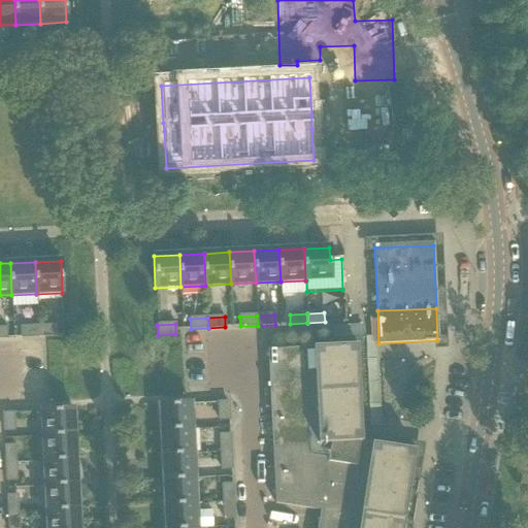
[(56,325),(38,326),(39,336),(56,335),(56,325)]
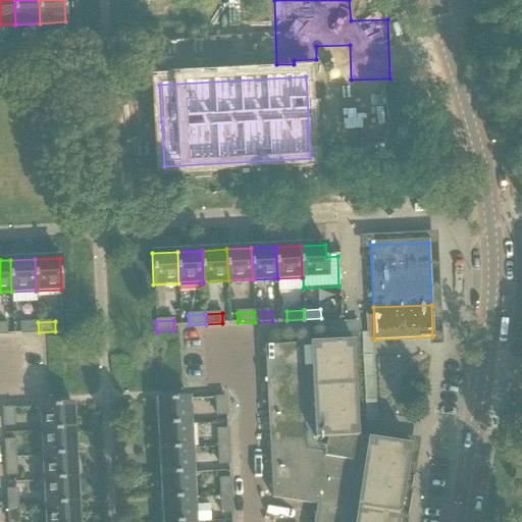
[(39,332),(38,322),(20,323),(20,333),(39,332)]
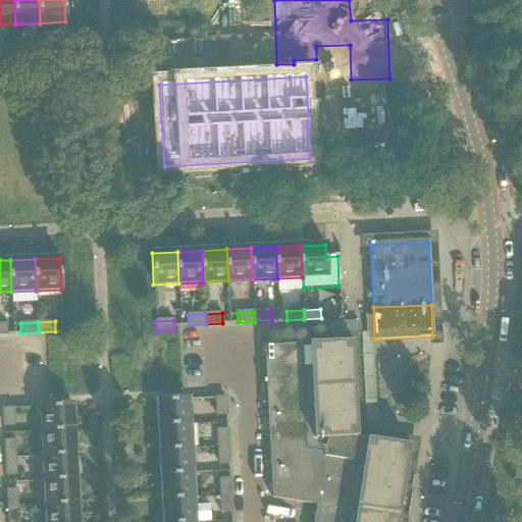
[(353,343),(264,347),(272,499),(316,506),(313,521),(399,521),(411,447),(358,438),(353,343)]
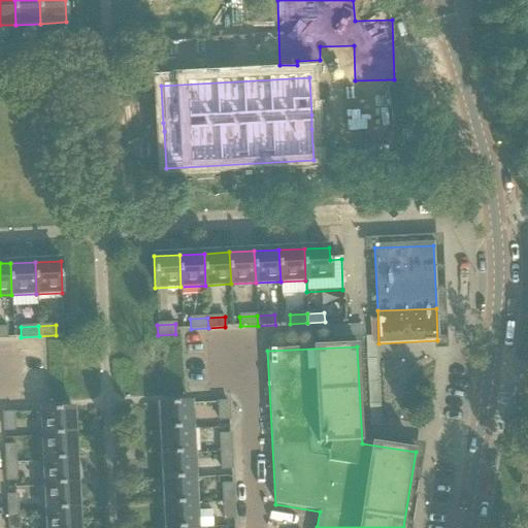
[(228,402),(218,403),(219,421),(229,420),(228,402)]
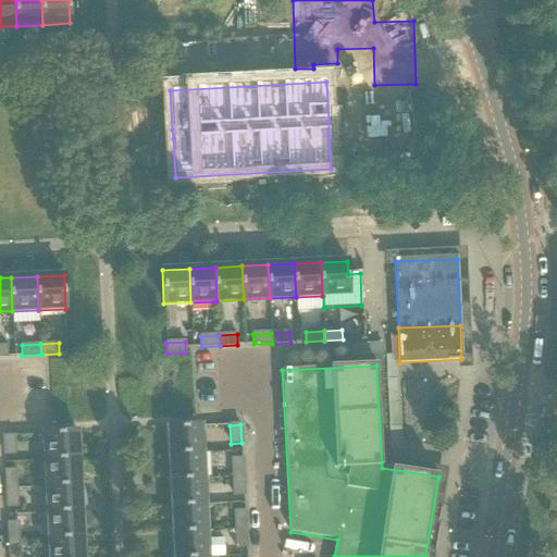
[(194,425),(169,428),(169,429),(170,429),(172,454),(201,453),(199,426),(201,426),(201,425),(194,425)]
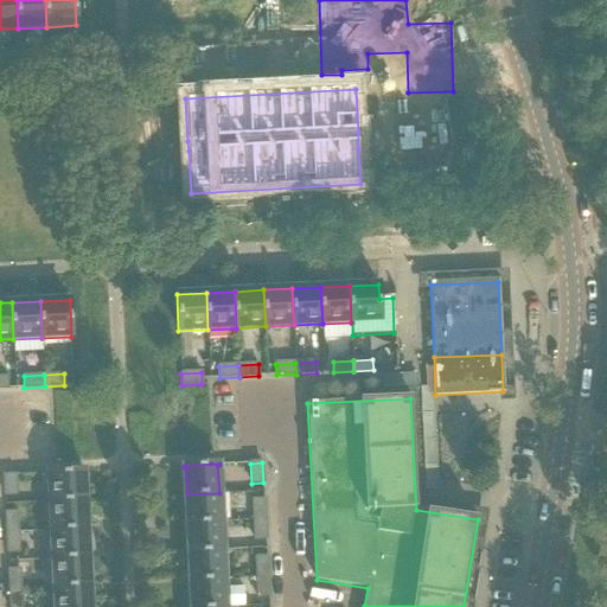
[(48,473),(49,502),(85,500),(84,471),(48,473)]
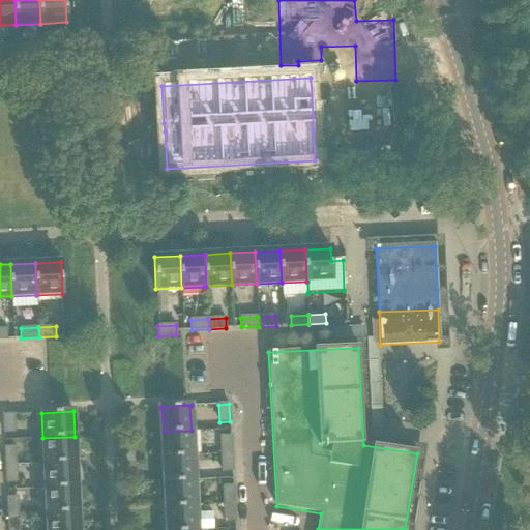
[(3,415),(4,433),(13,433),(12,415),(3,415)]
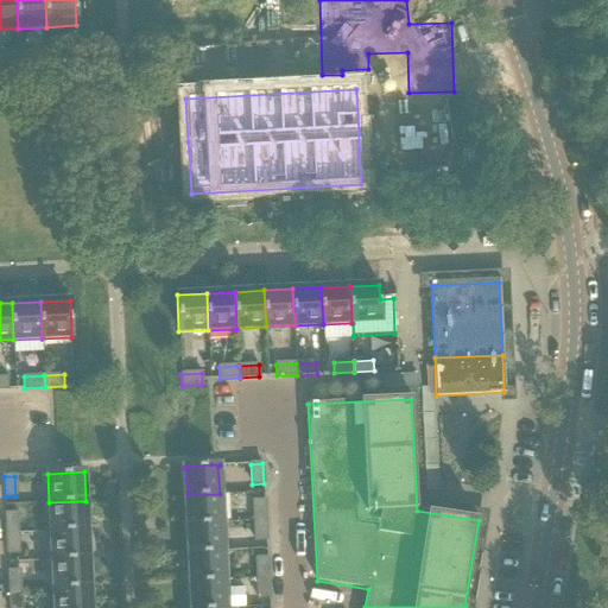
[(188,495),(185,495),(185,498),(188,498),(189,524),(222,523),(222,521),(221,523),(220,495),(221,495),(221,494),(220,494),(188,495)]
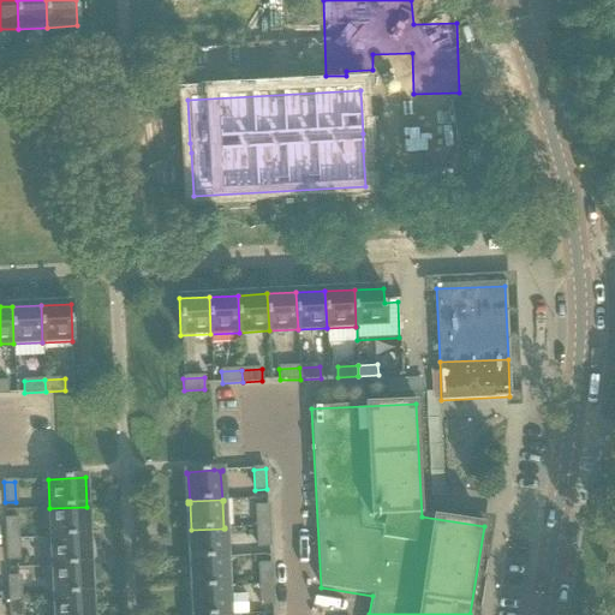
[(49,508),(52,537),(88,536),(87,507),(49,508)]
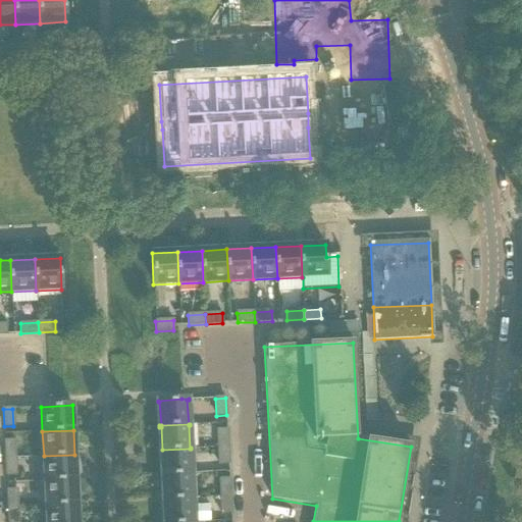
[(217,430),(218,448),(228,447),(227,430),(217,430)]
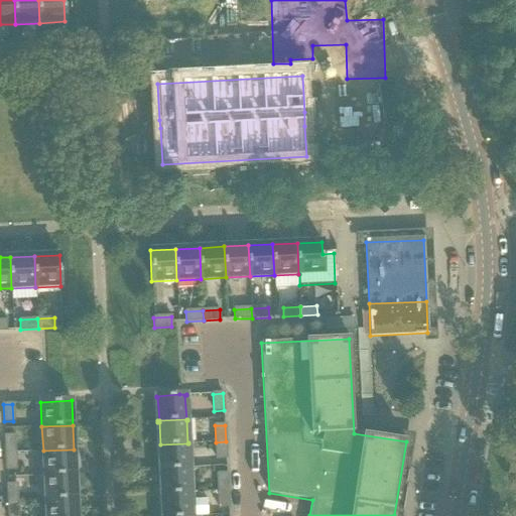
[(4,436),(5,453),(15,453),(14,435),(4,436)]
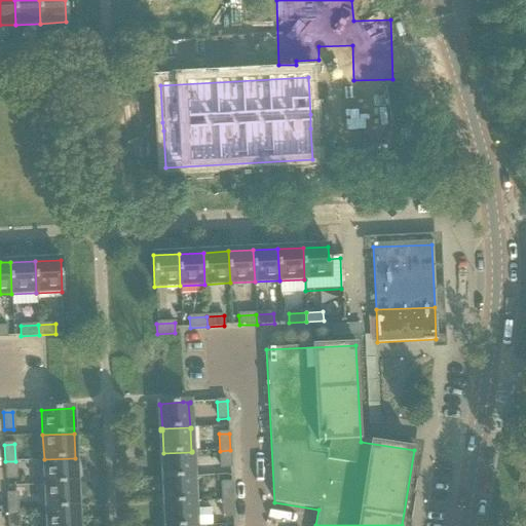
[(230,450),(220,451),(221,468),(231,467),(230,450)]
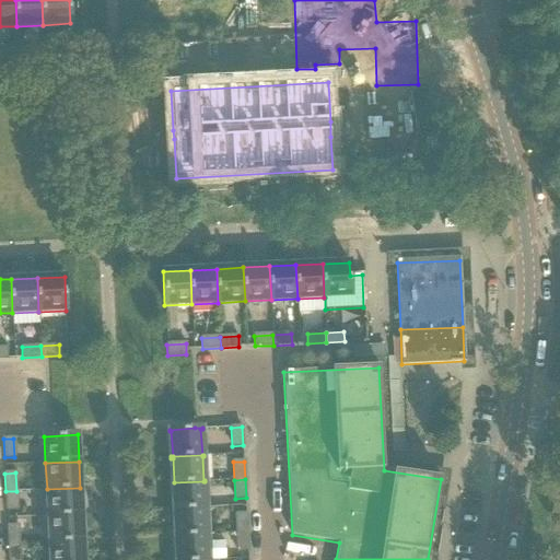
[(174,482),(172,482),(172,483),(174,483),(175,509),(205,508),(203,482),(205,482),(205,481),(174,482)]
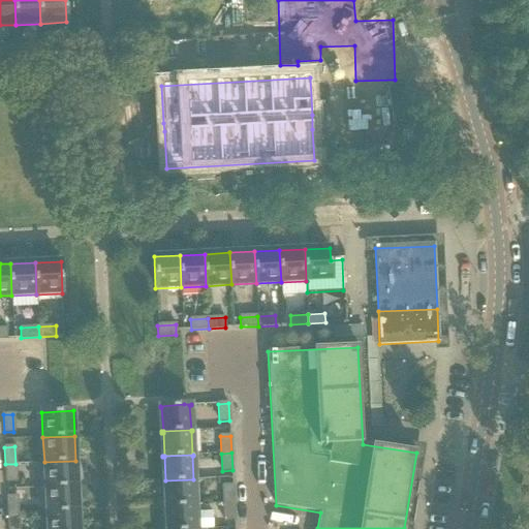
[(44,462),(45,487),(78,486),(75,461),(44,462)]
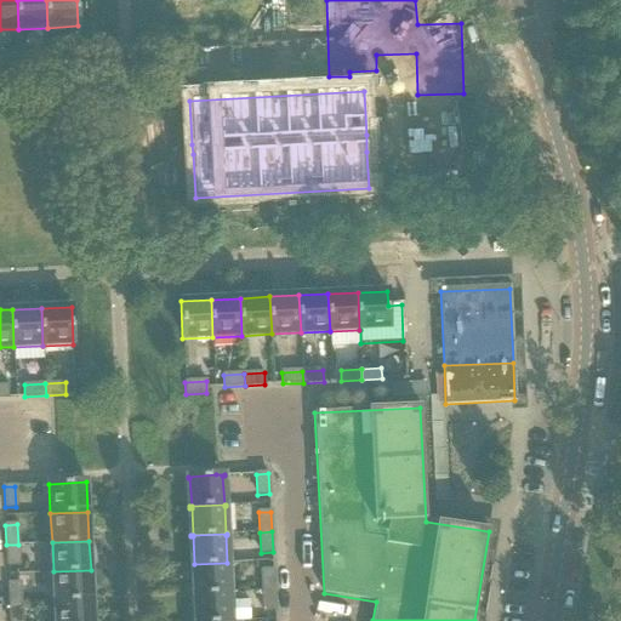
[(18,545),(6,545),(7,565),(20,565),(18,545)]
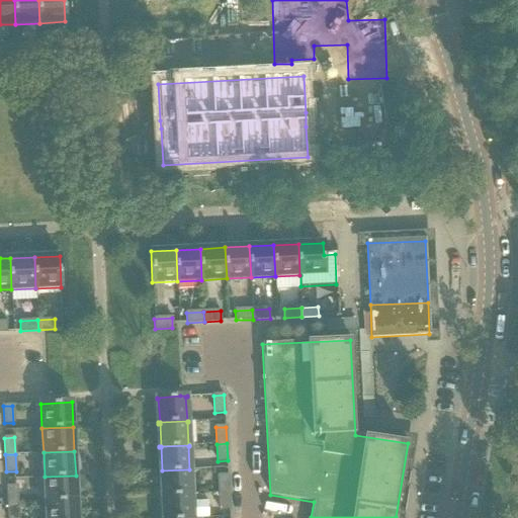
[(162,470),(161,470),(161,472),(162,471),(163,495),(190,494),(189,470),(191,470),(191,469),(189,469),(162,470)]
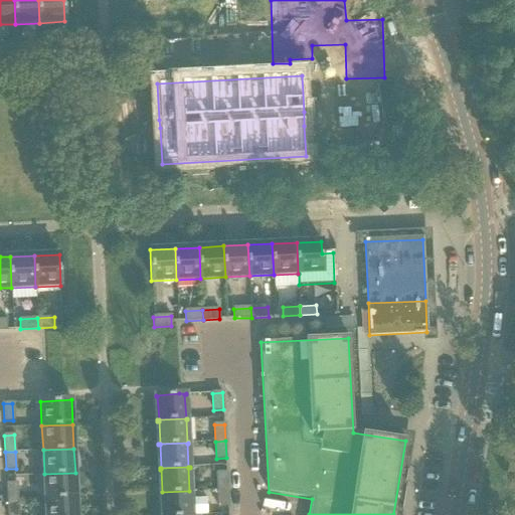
[(44,474),(45,498),(76,497),(75,473),(44,474)]
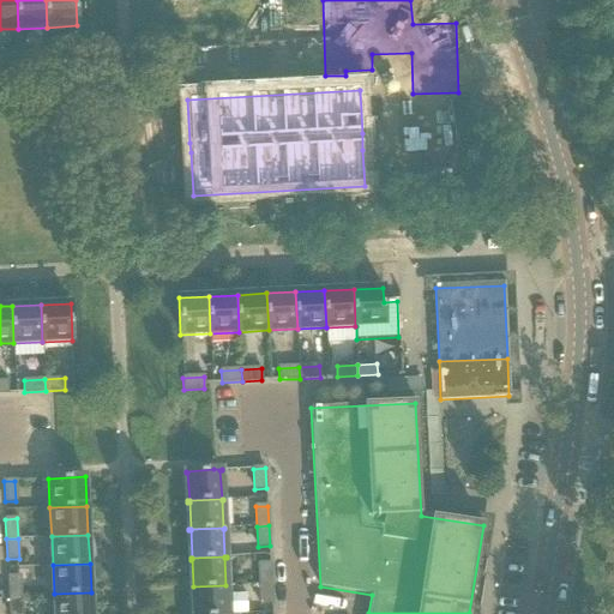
[(258,565),(259,584),(271,583),(270,564),(258,565)]
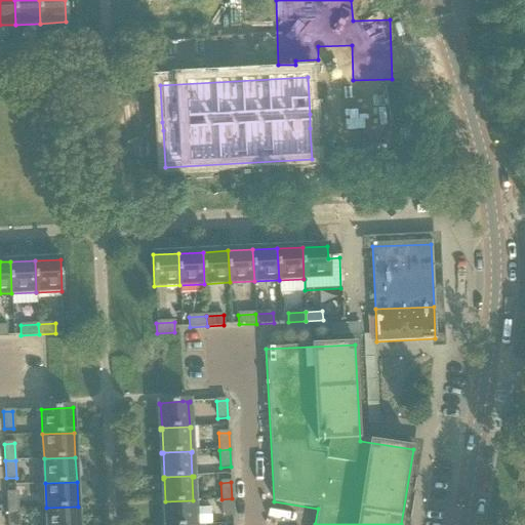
[(17,493),(7,493),(8,510),(18,510),(17,502),(17,493)]
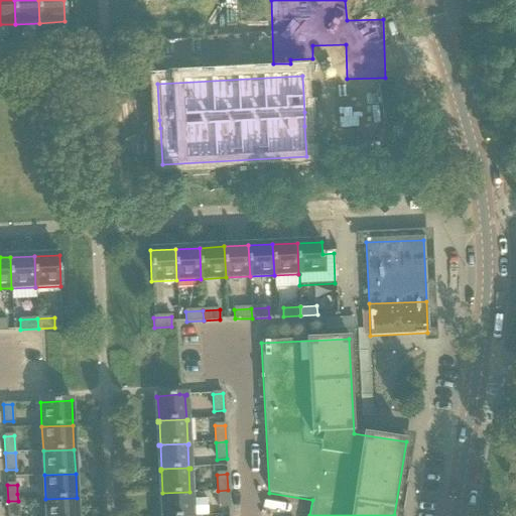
[(228,490),(218,491),(219,508),(229,508),(228,490)]
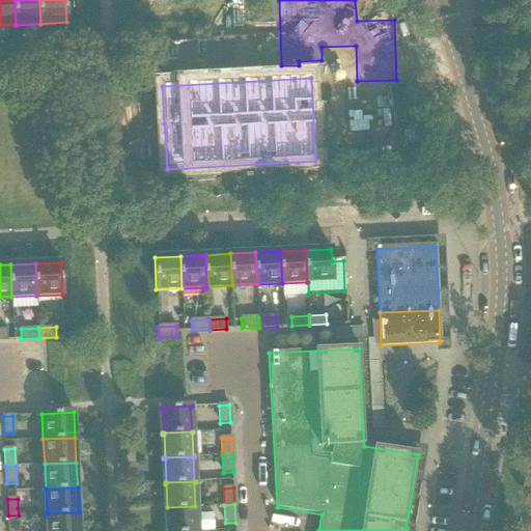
[(167,507),(166,508),(166,509),(168,509),(168,530),(196,530),(195,507),(197,507),(197,506),(195,506),(167,507)]
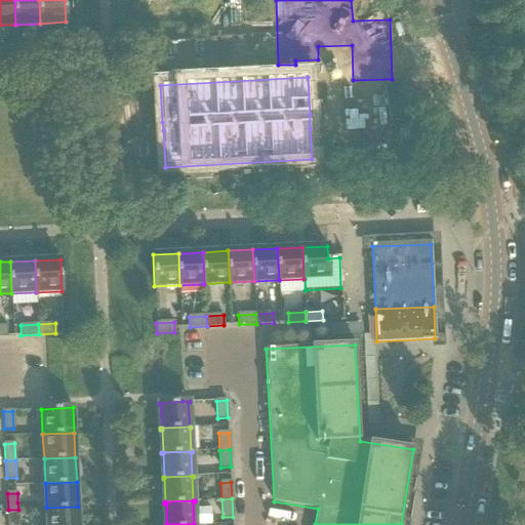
[(46,508),(46,524),(78,524),(78,507),(46,508)]
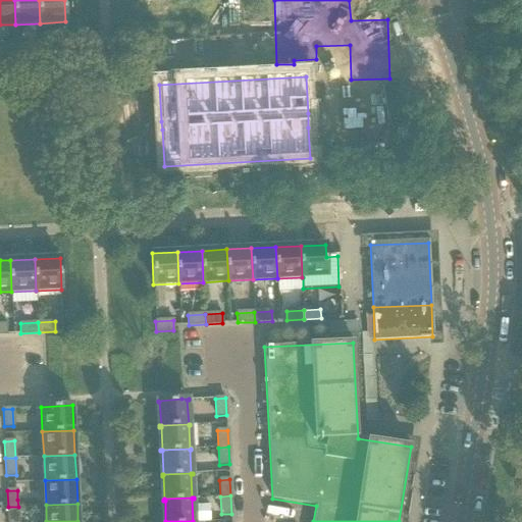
[(18,521),(18,507),(8,507),(8,521),(18,521)]
